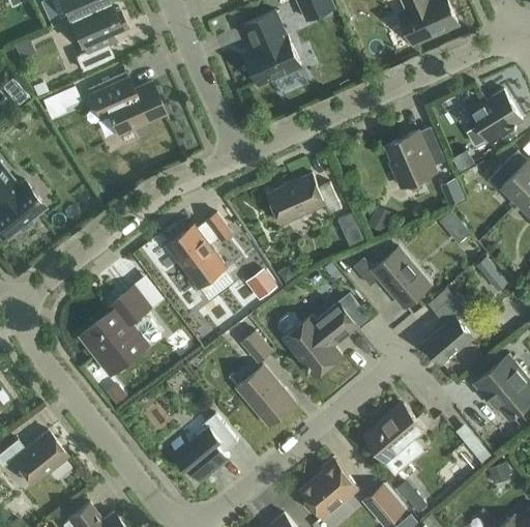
[(60,0),(69,20),(109,2),(108,0),(60,0)]
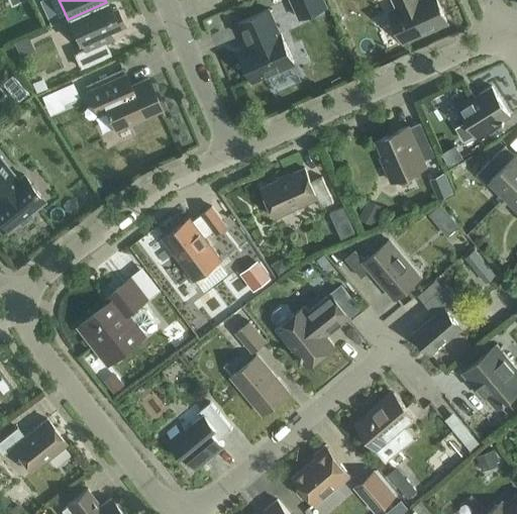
[(321,0),(290,0),(299,19),(325,8),(321,0)]
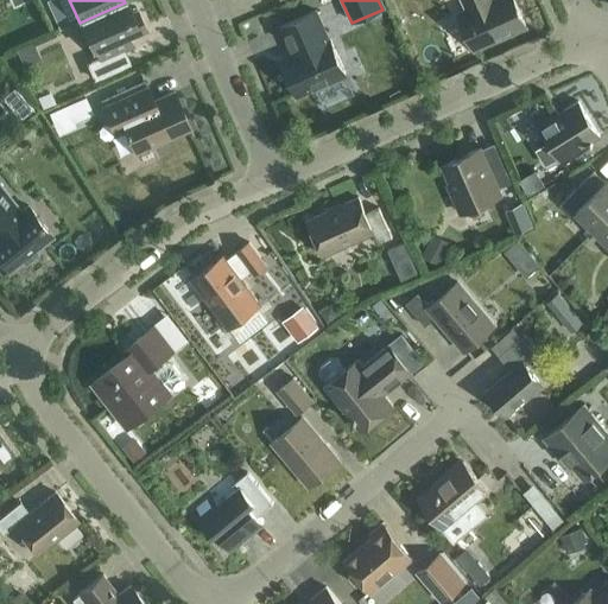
[(512,0),(494,0),(493,1),(493,0),(461,0),(468,12),(458,17),(474,52),(526,30),(512,0)]
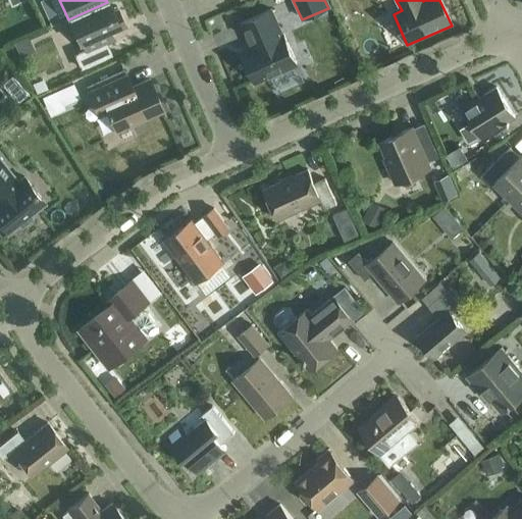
[(107,2),(68,19),(80,45),(82,44),(86,52),(74,57),(82,70),(111,57),(105,45),(112,42),(108,32),(123,26),(116,9),(111,11),(107,2)]
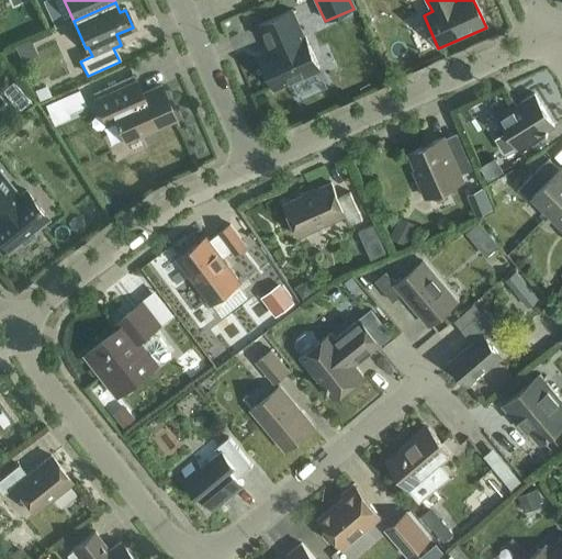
[(305,38),(304,40),(292,12),(260,26),(272,54),(260,59),(274,91),(319,71),(305,38)]
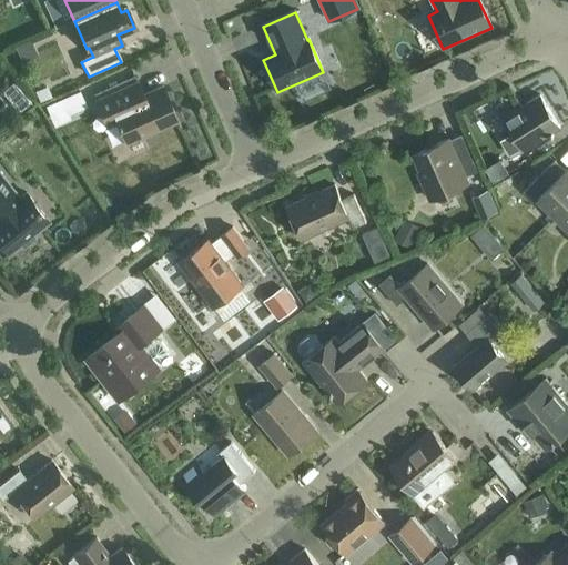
[(162,89),(143,98),(137,83),(95,102),(108,129),(118,124),(127,145),(178,122),(162,89)]
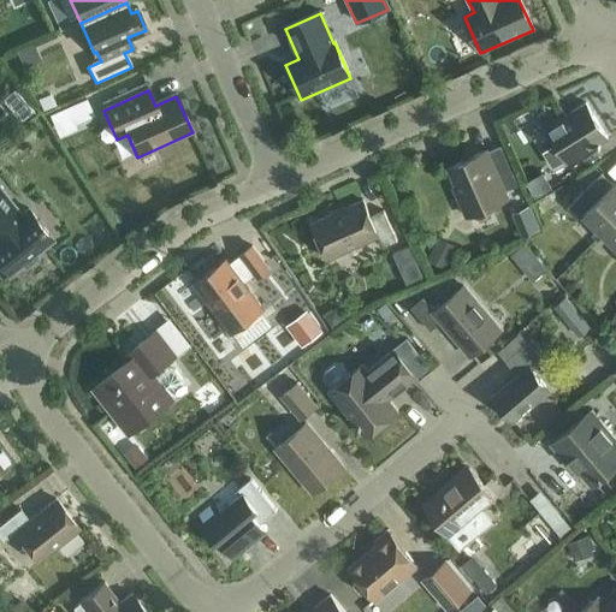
[(93,118),(86,102),(65,111),(72,126),(93,118)]
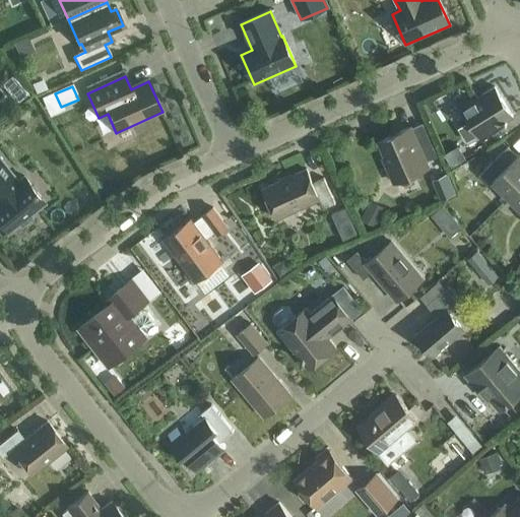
[(479,140),(513,119),(495,89),(477,100),(474,95),(458,106),(479,140)]
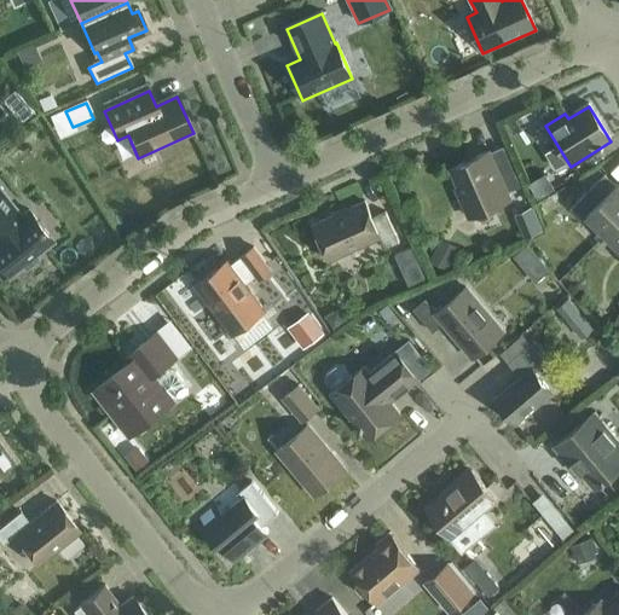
[(507,195),(521,189),(503,149),(490,155),(489,154),(451,170),(460,190),(456,191),(461,202),(469,220),(510,202),(507,195)]
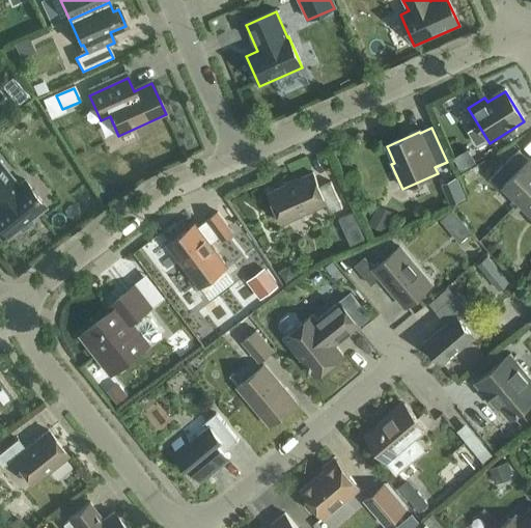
[(452,160),(459,171),(472,163),(465,151),(452,160)]
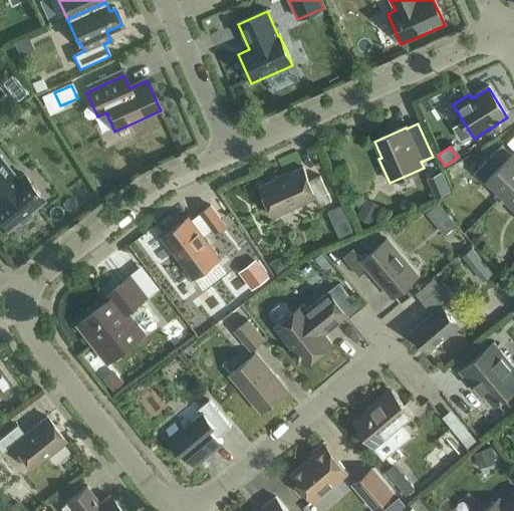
[(502,197),(513,185),(513,158),(502,147),(474,176),(484,186),(488,182),(502,197)]
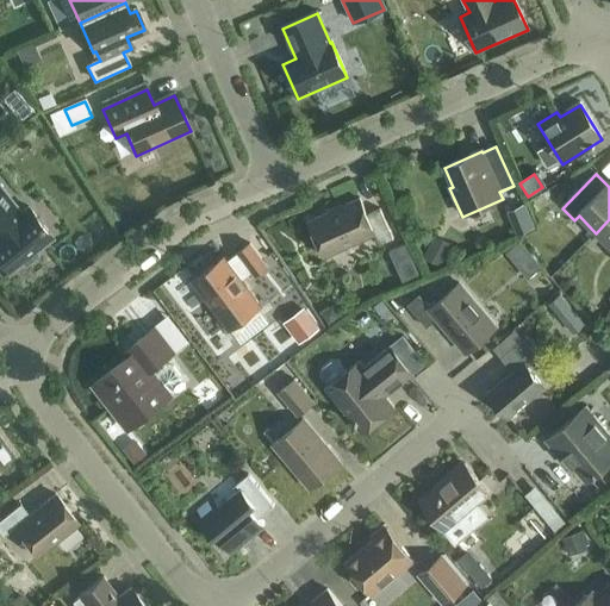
[(27,210),(20,216),(0,189),(0,264),(8,275),(22,264),(25,268),(38,257),(35,254),(53,241),(27,210)]
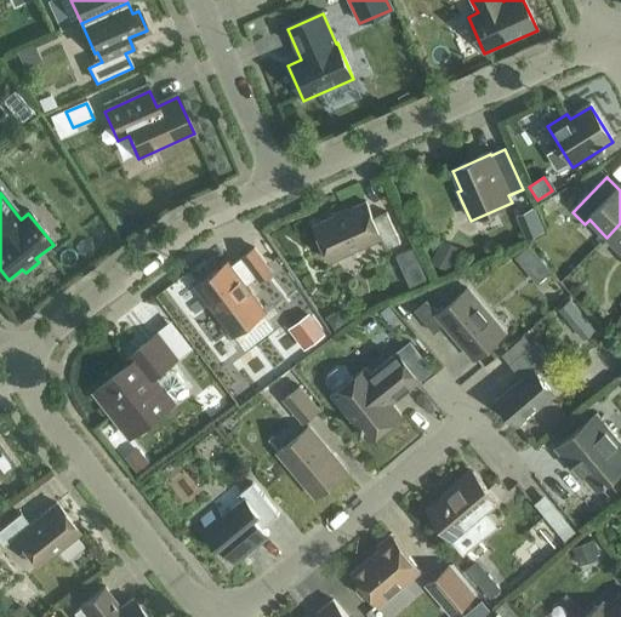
[(387,215),(374,221),(366,205),(313,228),(330,264),(382,241),(387,252),(400,246),(387,215)]
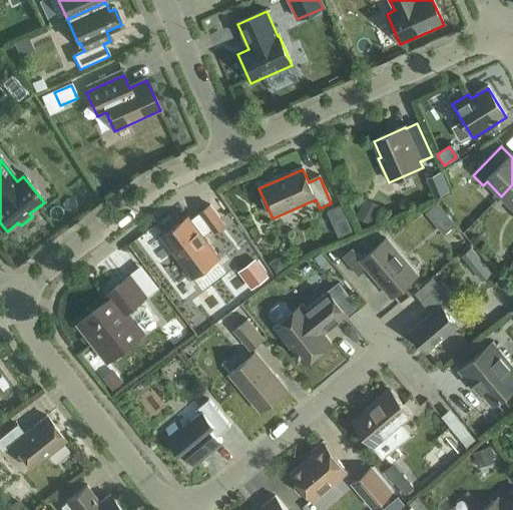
[(512,184),(501,196),(512,207),(512,214),(512,215),(512,214),(512,184)]
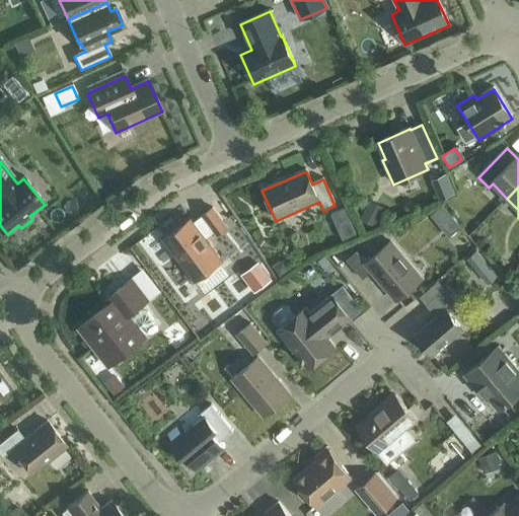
[(384,210),(369,202),(359,221),(375,229),(384,210)]
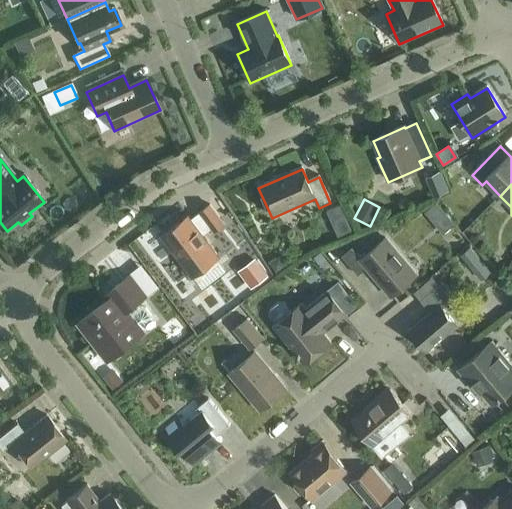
[(214,234),(224,226),(209,207),(190,221),(188,218),(162,238),(192,278),(218,258),(202,237),(211,230),(214,234)]
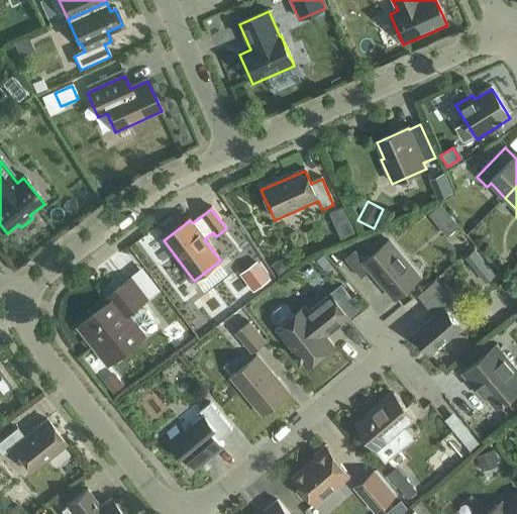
[(394,301),(419,279),(389,242),(364,264),(354,252),(344,261),(360,280),(371,273),(394,301)]
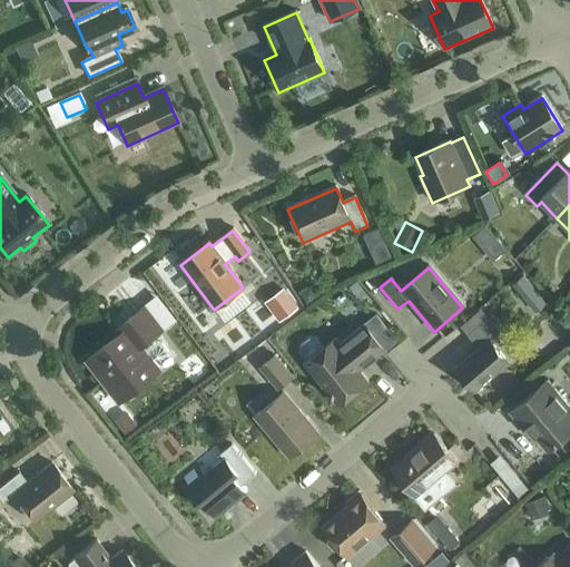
[(267,304),(281,321),(297,309),(284,292),(267,304)]
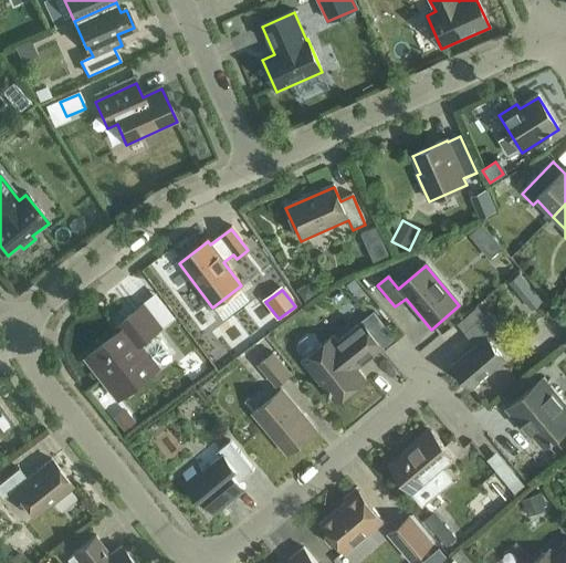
[(155,343),(145,351),(142,345),(161,330),(143,306),(127,320),(128,321),(116,331),(118,334),(85,361),(118,402),(159,369),(157,366),(167,360),(168,353),(160,343),(155,343)]
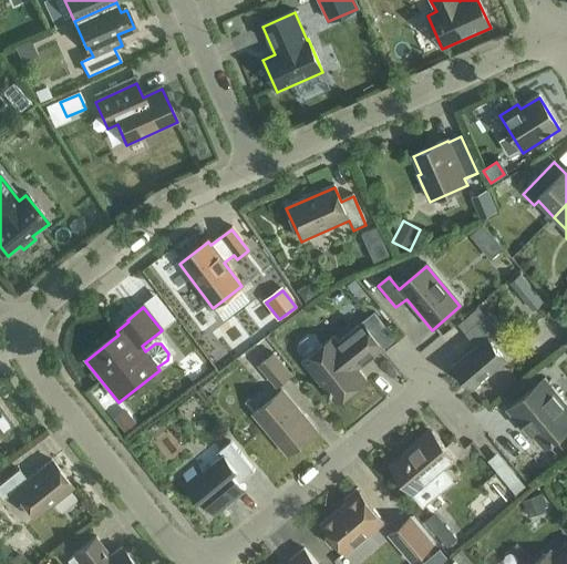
[(453,369),(472,390),(506,362),(487,340),(497,332),(485,318),(465,336),(476,349),(453,369)]
